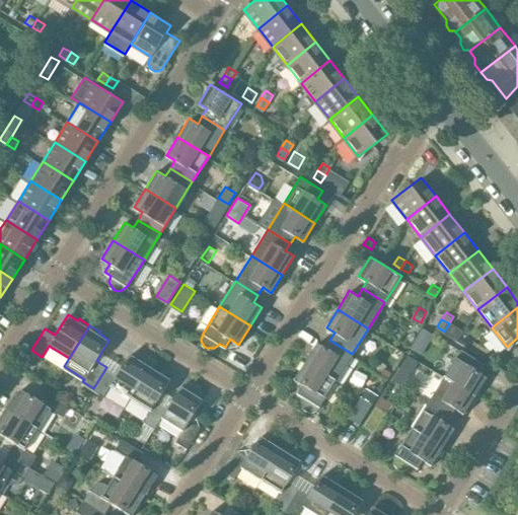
[(337,380),(352,354),(329,340),(325,348),(316,342),(305,360),(337,380)]
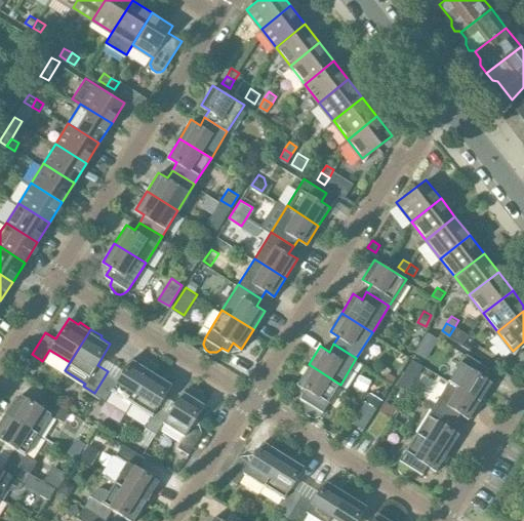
[(483,356),(488,348),(480,344),(476,351),(483,356)]
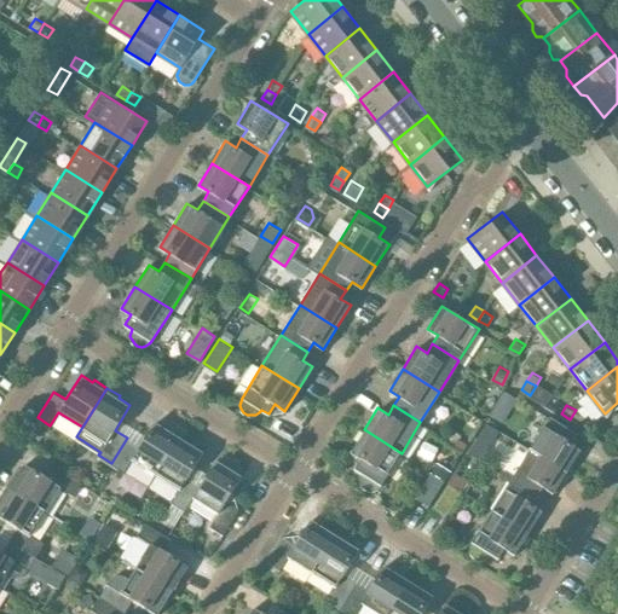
[(576,410),(570,420),(579,424),(584,416),(576,410)]
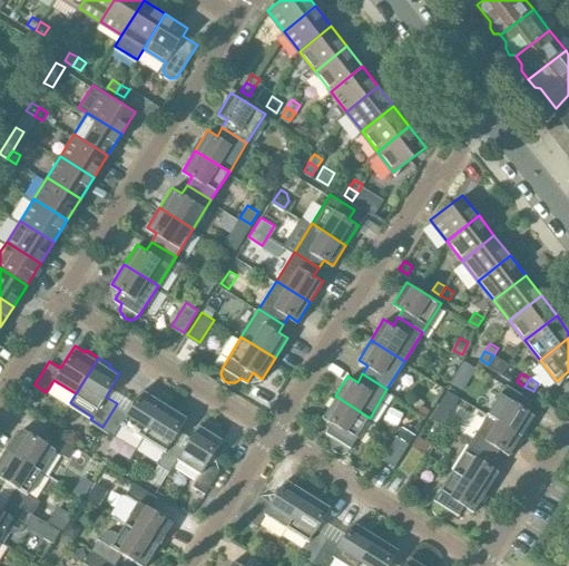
[(488,412),(522,433),(535,413),(525,408),(530,399),(506,383),(488,412)]
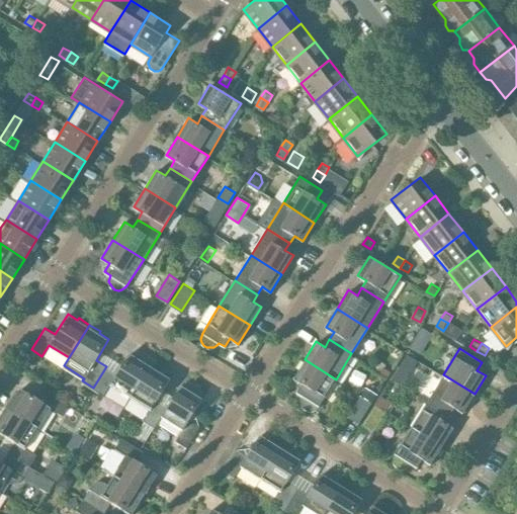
[(131,396),(151,363),(140,356),(139,358),(130,352),(116,373),(106,366),(93,388),(103,395),(110,383),(131,396)]
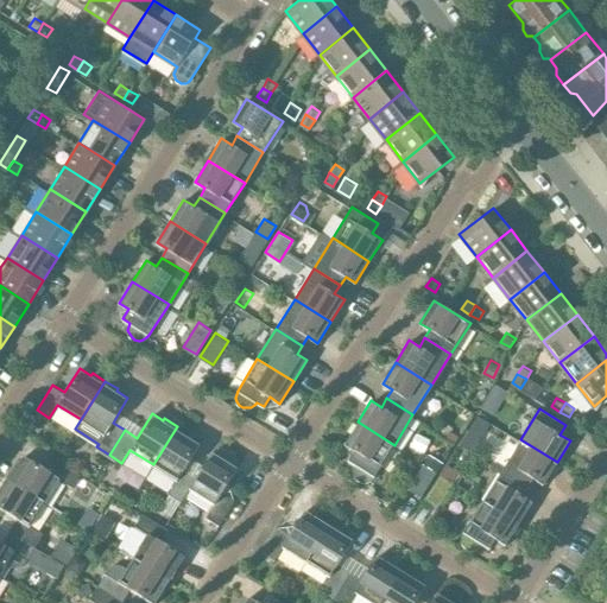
[(478,414),(474,420),(486,427),(491,421),(478,414)]
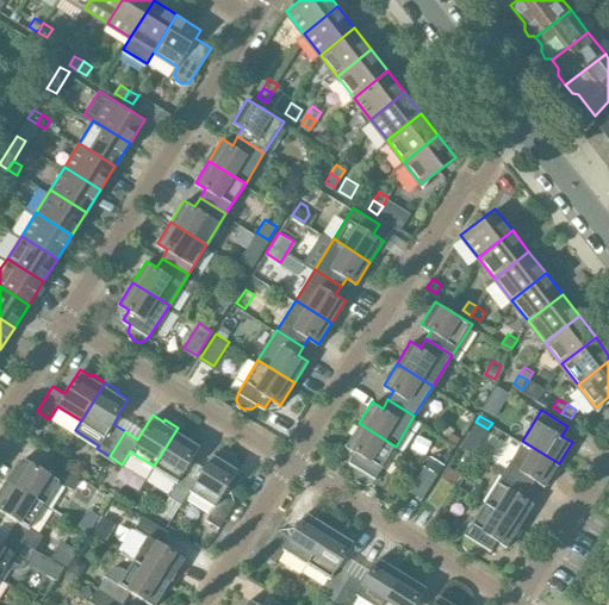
[(396,447),(359,423),(346,446),(355,451),(349,461),(356,466),(355,469),(354,473),(356,476),(358,480),(361,482),(366,482),(370,482),(373,480),(376,478),(396,447)]
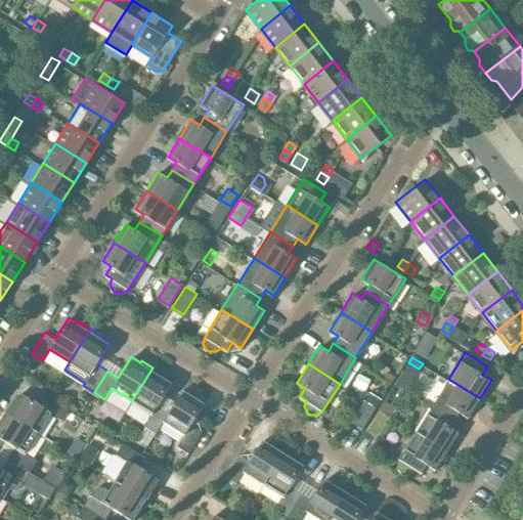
[(153,367),(132,400),(153,414),(145,425),(157,431),(164,420),(163,420),(170,409),(159,403),(172,382),(163,377),(164,375),(153,367)]
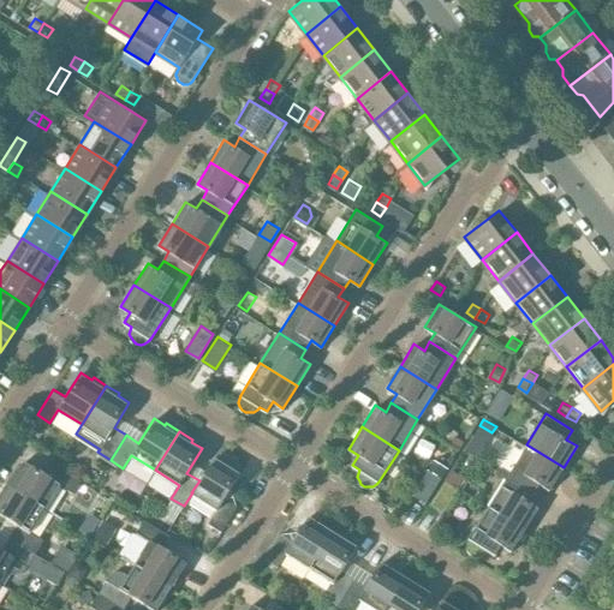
[(526,444),(507,476),(534,492),(540,483),(549,490),(564,467),(526,444)]
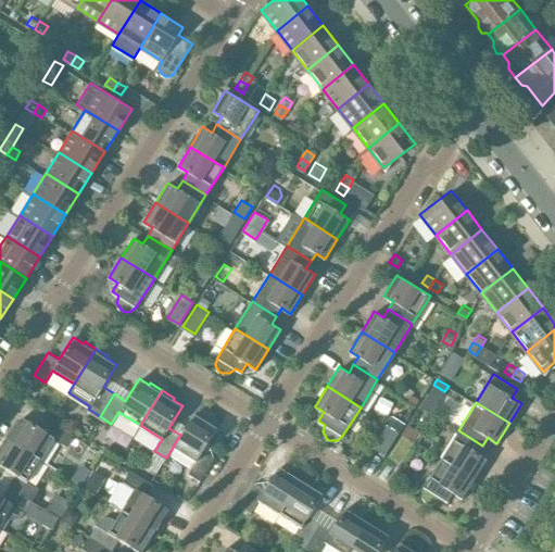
[(201,479),(215,456),(203,450),(217,427),(214,426),(216,423),(216,418),(215,415),(213,412),(210,411),(205,410),(202,411),(199,412),(197,415),(193,413),(180,435),(173,446),(174,446),(197,460),(189,472),(201,479)]
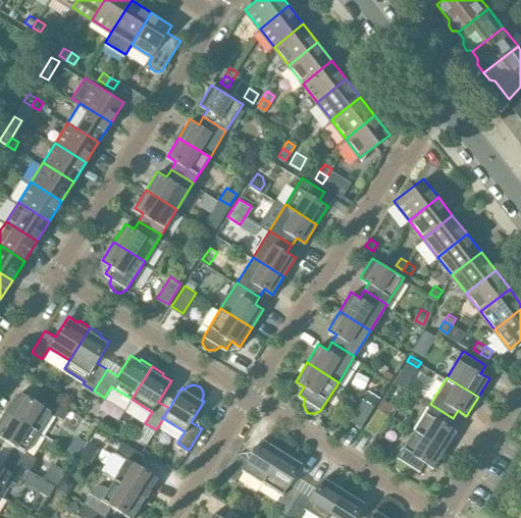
[(369,389),(363,398),(374,405),(375,406),(381,396),(369,389)]
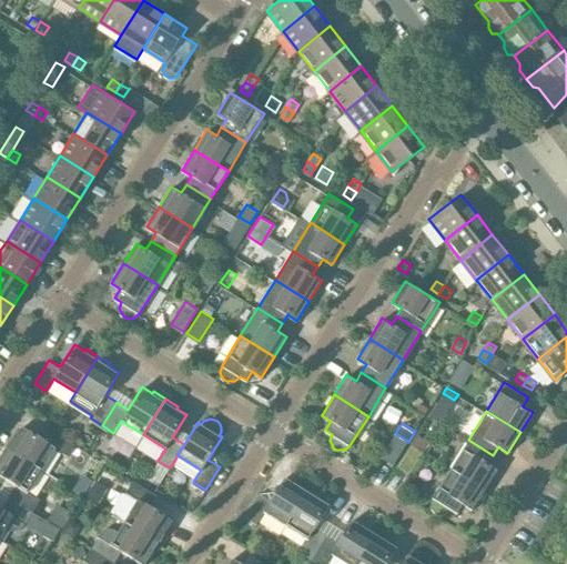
[(6,446),(42,469),(56,446),(68,454),(76,442),(52,427),(44,439),(22,425),(16,435),(13,434),(6,446)]
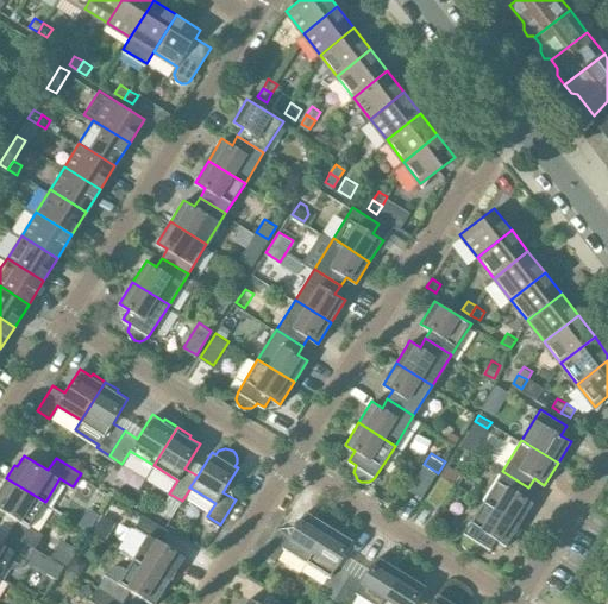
[(424,464),(409,488),(422,496),(437,472),(424,464)]
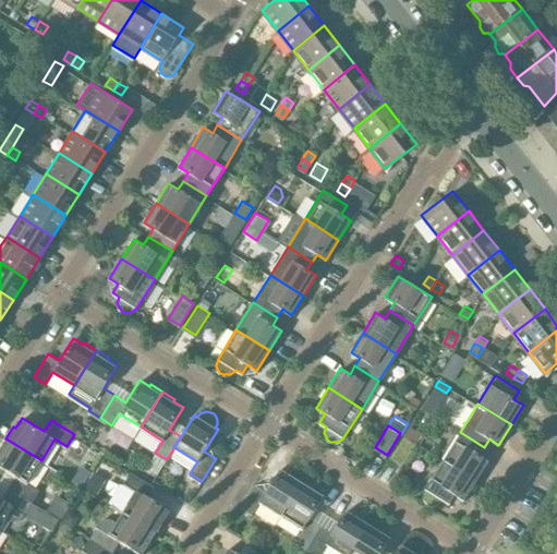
[(410,425),(404,435),(415,443),(422,433),(410,425)]
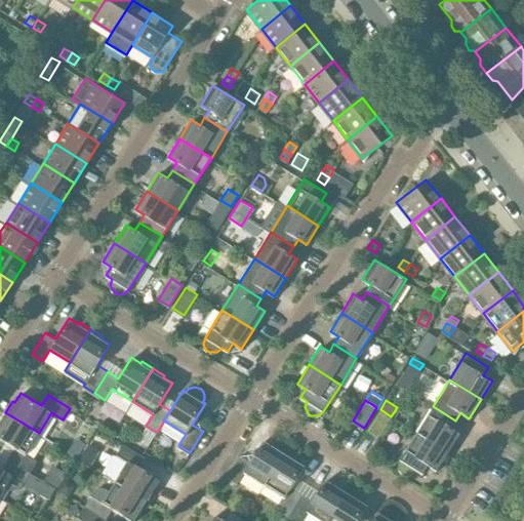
[(433,406),(416,432),(448,451),(459,433),(451,428),(455,421),(433,406)]
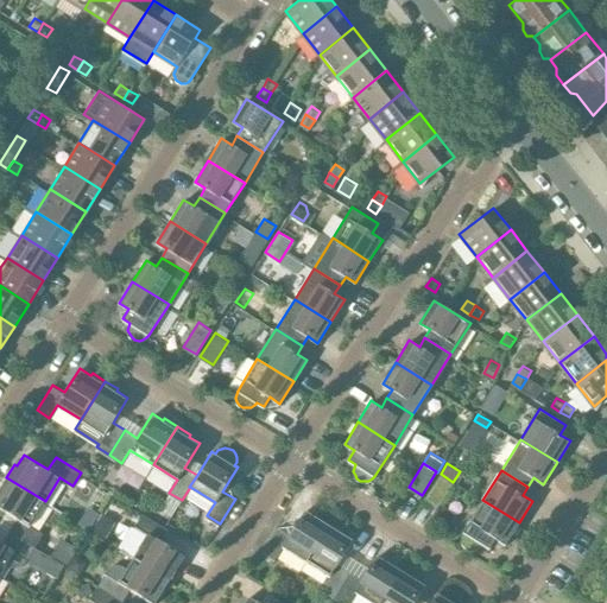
[(441,474),(425,497),(438,506),(453,482),(441,474)]
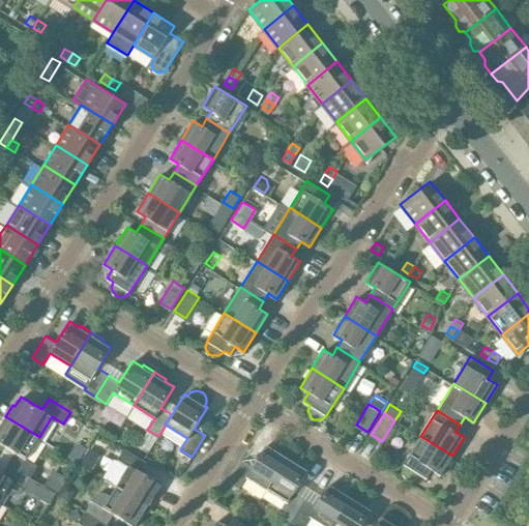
[(39,437),(5,416),(0,424),(0,428),(0,429),(0,441),(16,451),(8,462),(31,475),(37,465),(26,458),(39,437)]
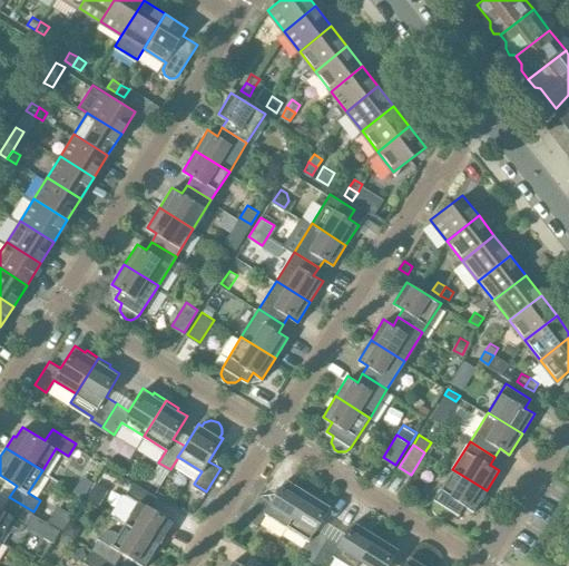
[(487,490),(452,469),(434,498),(433,501),(432,506),(433,509),(437,513),(439,514),(443,515),(447,515),(450,513),(452,510),(459,514),(464,505),(473,510),(487,490)]
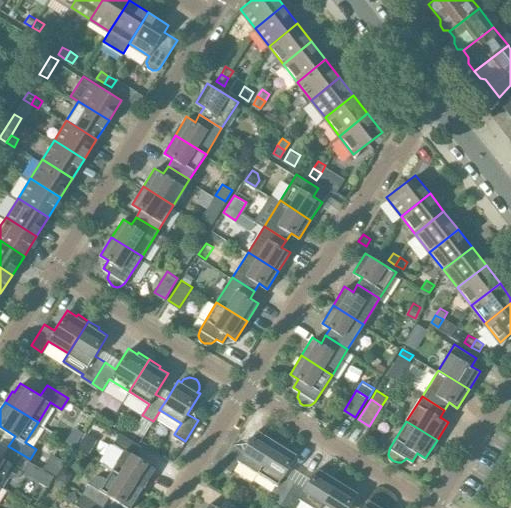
[(234,443),(220,464),(214,474),(222,478),(228,468),(231,470),(238,459),(258,472),(278,439),(267,433),(266,435),(257,429),(244,449),(234,443)]
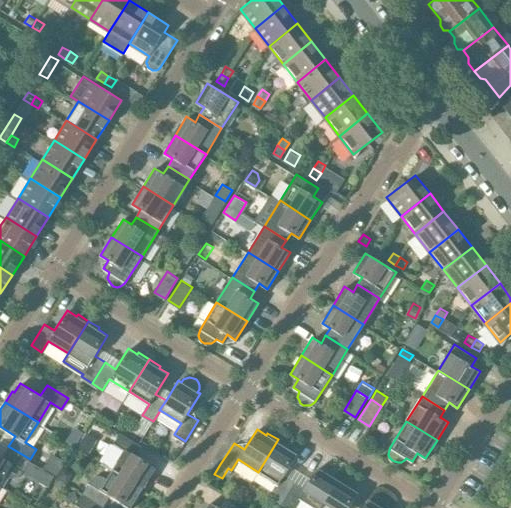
[(87,431),(78,445),(88,451),(97,438),(87,431)]
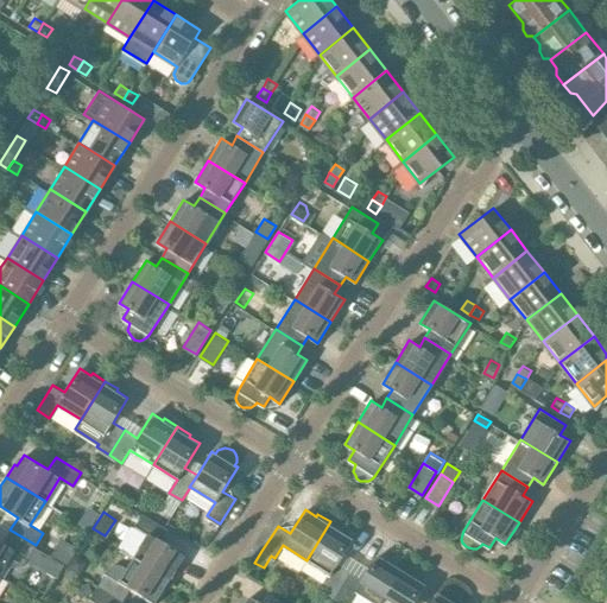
[(133,557),(172,581),(181,567),(178,566),(184,556),(160,540),(169,528),(143,512),(136,525),(149,533),(133,557)]
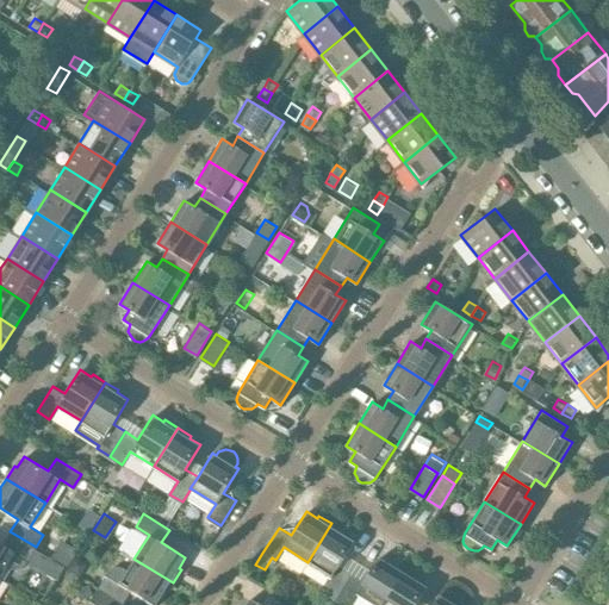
[(331,523),(308,562),(331,577),(323,590),(335,598),(352,573),(339,565),(354,541),(343,534),(345,531),(331,523)]
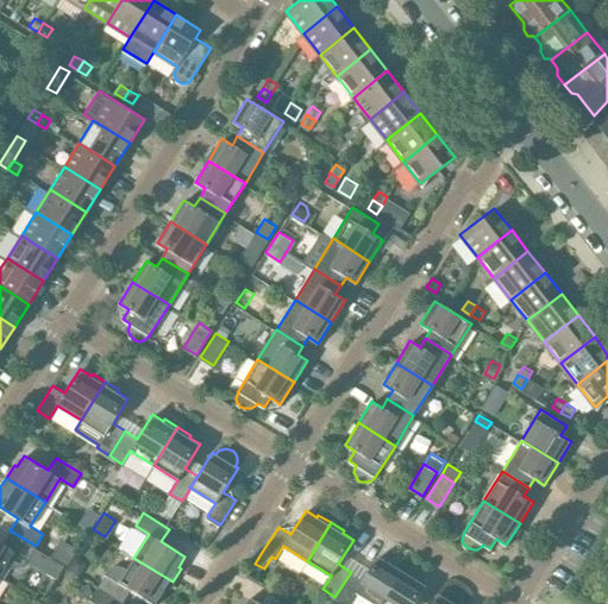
[(27,559),(36,546),(10,530),(2,542),(0,541),(0,573),(6,564),(10,566),(13,567),(14,567),(18,567),(19,566),(22,565),(23,565),(24,562),(27,559)]
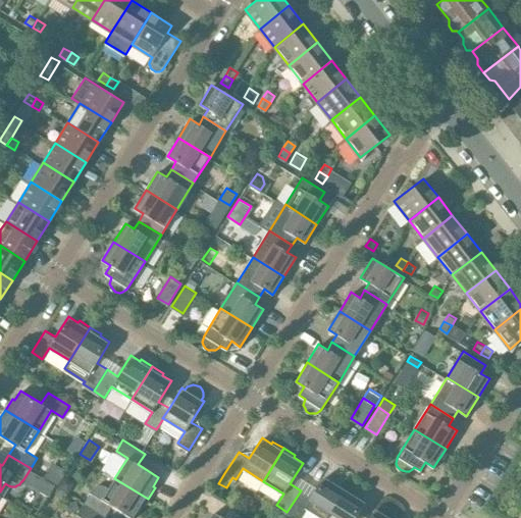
[(321,517),(326,517),(346,487),(334,480),(333,482),(324,476),(311,497),(301,490),(287,512),(297,517),(298,517),(305,508),(321,517)]
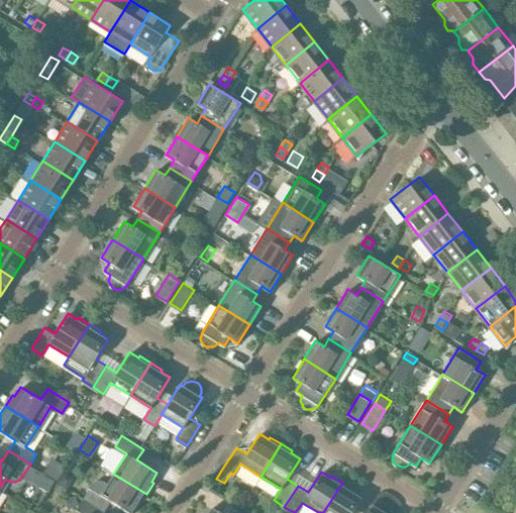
[(83,497),(104,511),(111,500),(131,512),(137,504),(139,505),(146,494),(113,474),(107,484),(103,481),(101,481),(100,481),(97,481),(95,481),(94,482),(92,483),(83,497)]
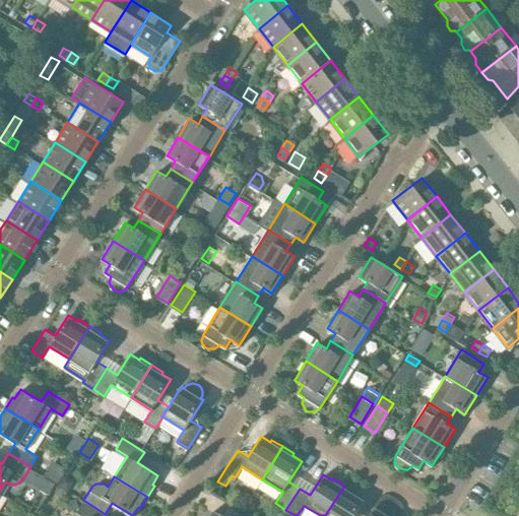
[(344,486),(325,515),(353,515),(364,500),(354,494),(355,492),(344,486)]
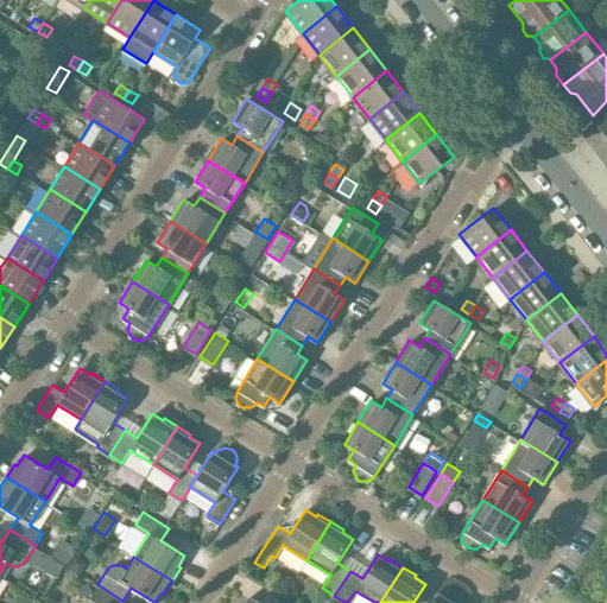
[(120,602),(122,601),(97,584),(89,597),(99,602),(120,602)]
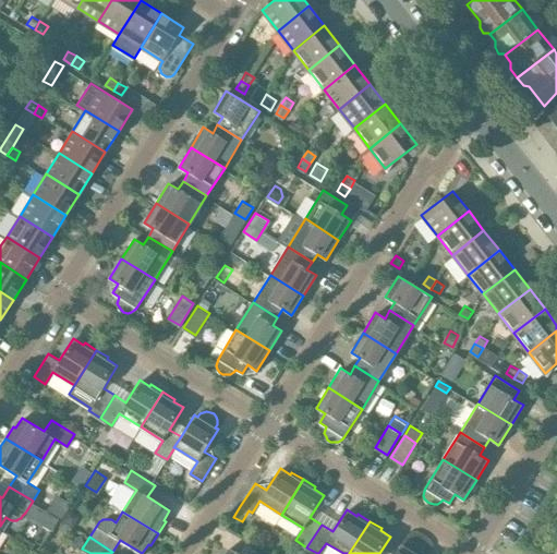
[(423,553),(423,550),(422,546),(420,543),(416,541),(413,541),(410,541),(407,543),(404,545),(401,544),(395,553),(423,553)]
